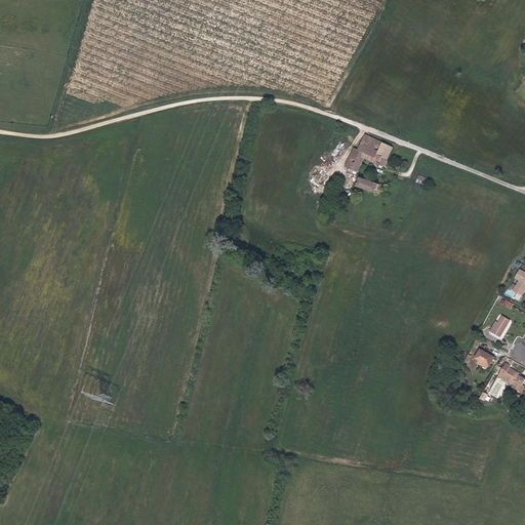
[(371,161),(385,167),(389,158),(378,154),(384,142),(366,133),(363,139),(371,144),(368,150),(374,153),(371,161)]
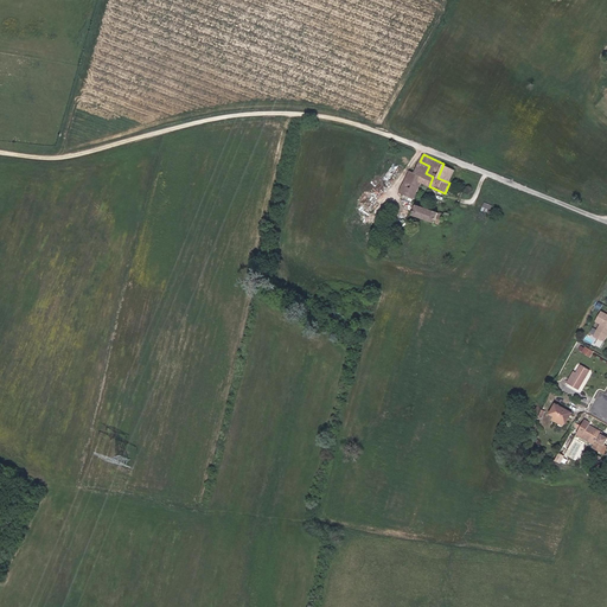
[(429,166),(420,161),(415,172),(421,176),(422,172),(426,173),(429,166)]
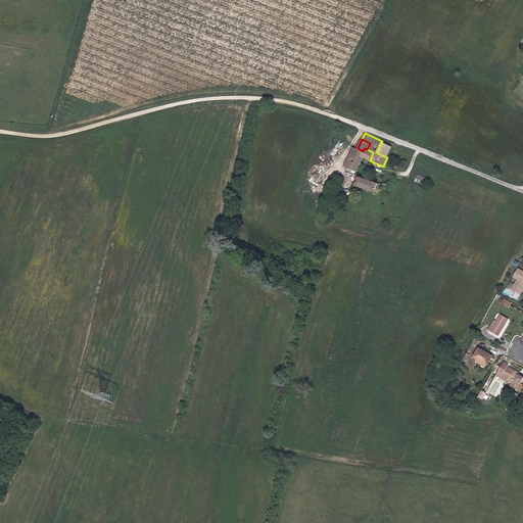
[(382,141),(377,153),(387,157),(391,146),(382,141)]
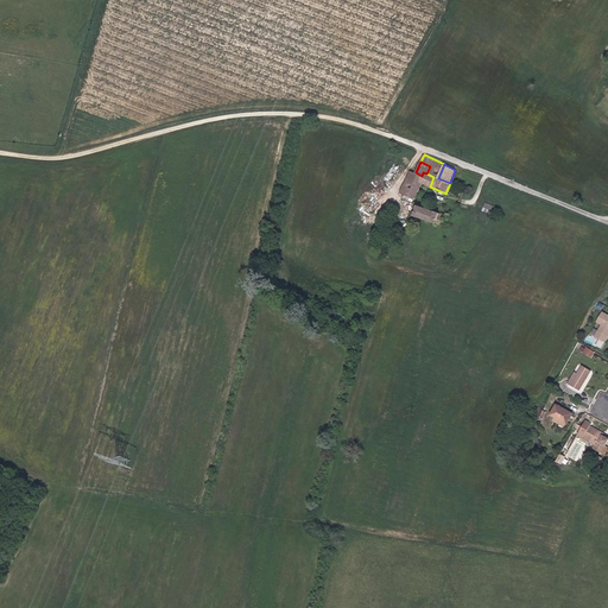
[(416,198),(423,183),(430,187),(434,177),(426,173),(423,172),(422,176),(416,172),(411,170),(401,191),(416,198)]
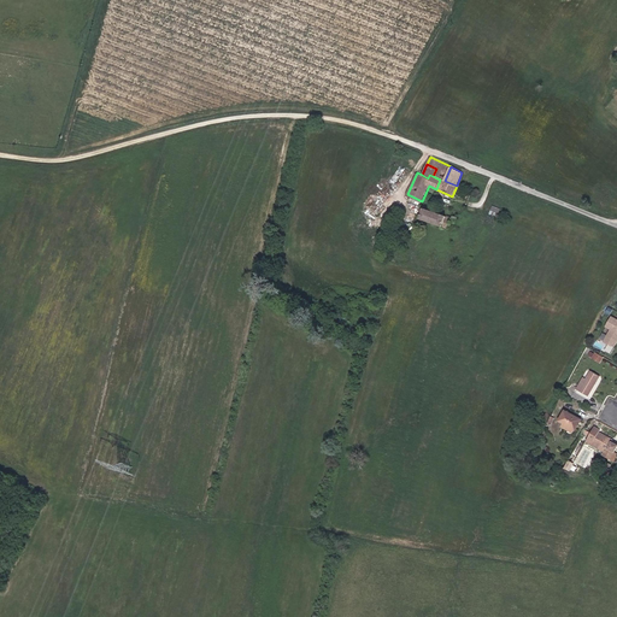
[(434,224),(438,213),(424,209),(421,219),(434,224)]
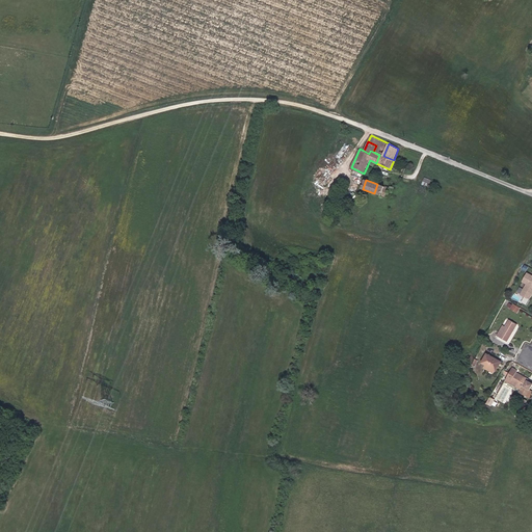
[(374,193),(392,200),(395,189),(391,187),(390,189),(377,184),(374,193)]
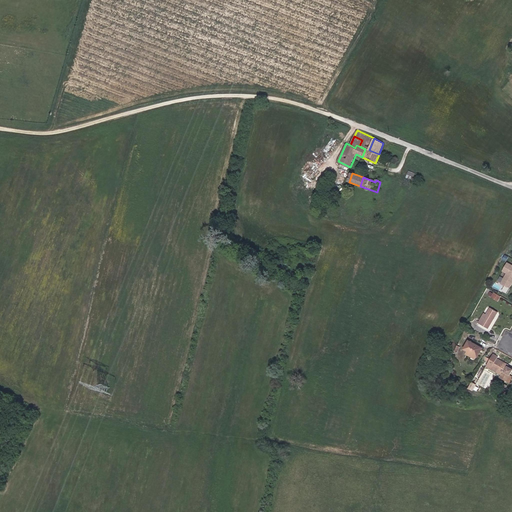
[(511,266),(506,264),(502,272),(506,274),(500,285),(509,289),(511,282),(511,281),(511,280),(511,266)]
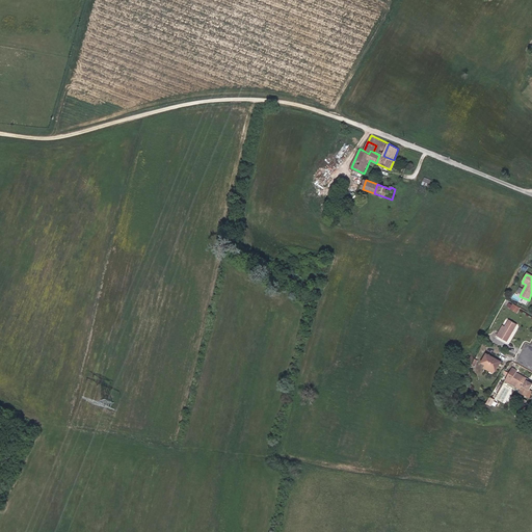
[(514,313),(516,308),(509,303),(507,309),(514,313)]
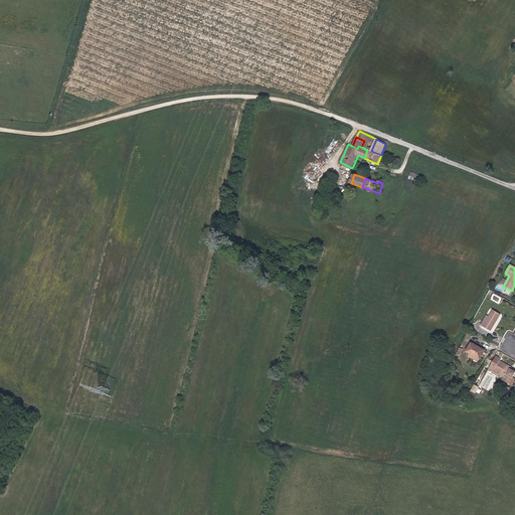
[(491,331),(501,314),(491,308),(487,315),(481,326),(491,331)]
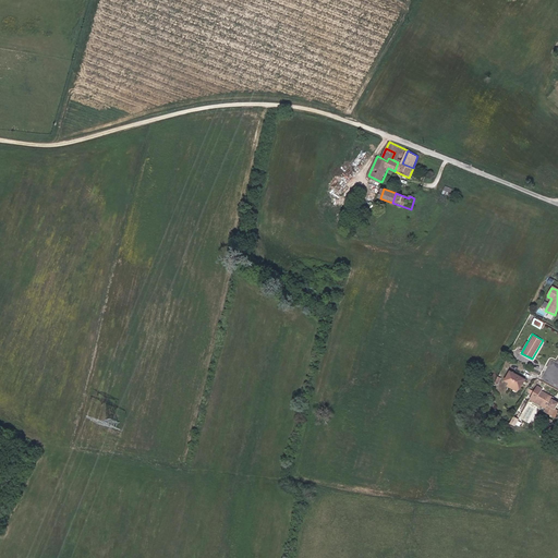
[(524,340),(519,351),(521,353),(528,341),(524,340)]
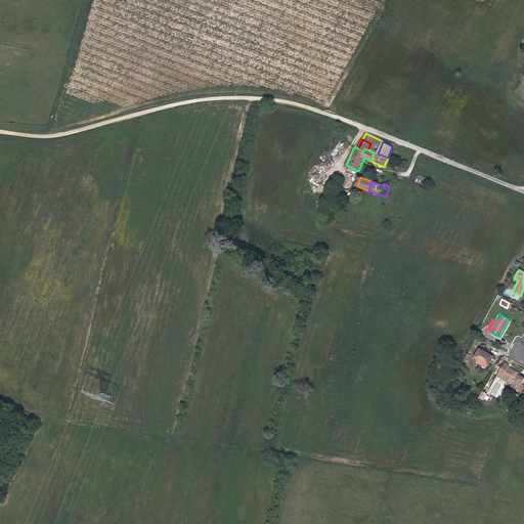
[(493,356),(479,349),(475,358),(480,360),(478,364),(486,368),(487,366),(488,367),(493,356)]
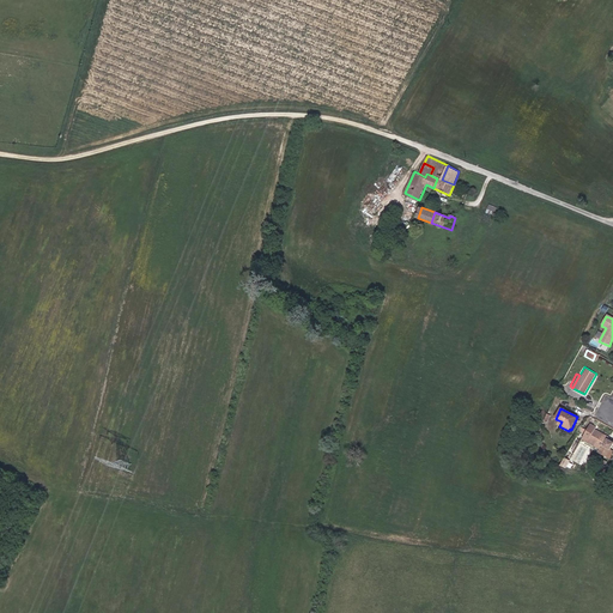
[(602,448),(602,450),(607,453),(611,454),(612,449),(612,447),(610,447),(612,439),(612,437),(594,429),(595,426),(589,424),(584,437),(605,445),(602,448)]
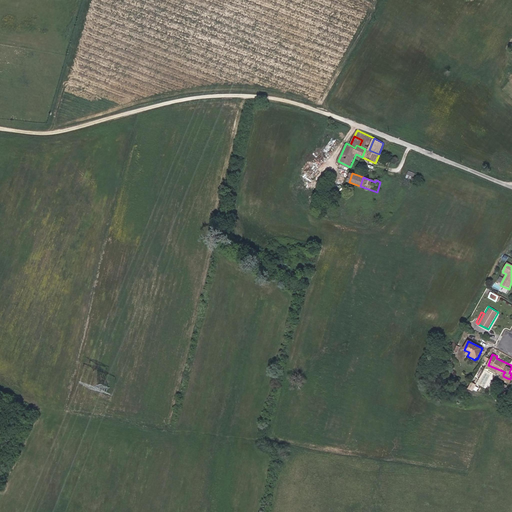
[(505,372),(488,365),(487,367),(503,374),(505,372)]
